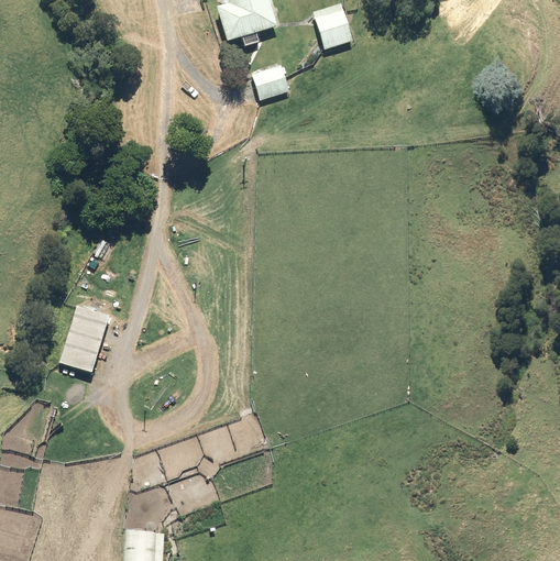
[(227,0),(227,1),(213,6),(226,40),(242,34),(245,45),(260,41),(255,31),(276,23),(268,0),(227,0)]
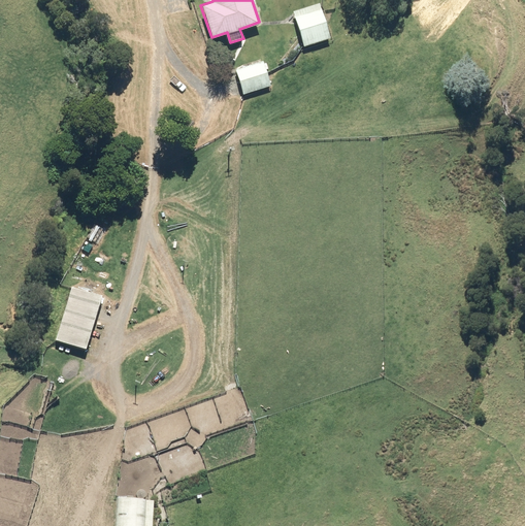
[(303,45),(330,37),(320,2),(293,10),(303,45)]
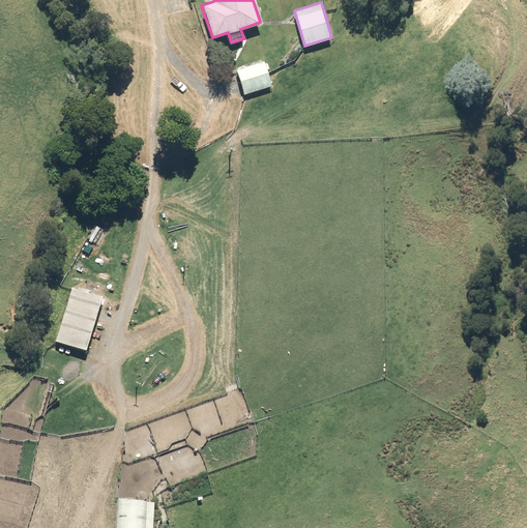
[(244,94),(272,85),(265,60),(236,68),(244,94)]
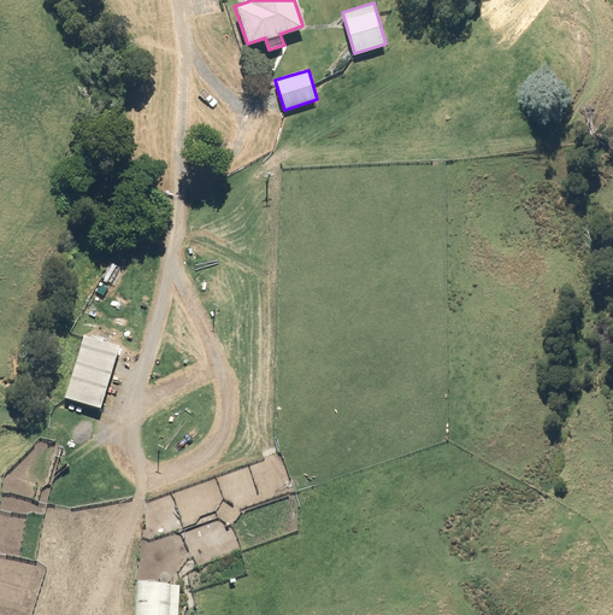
[(102,408),(119,346),(82,335),(66,397),(102,408)]
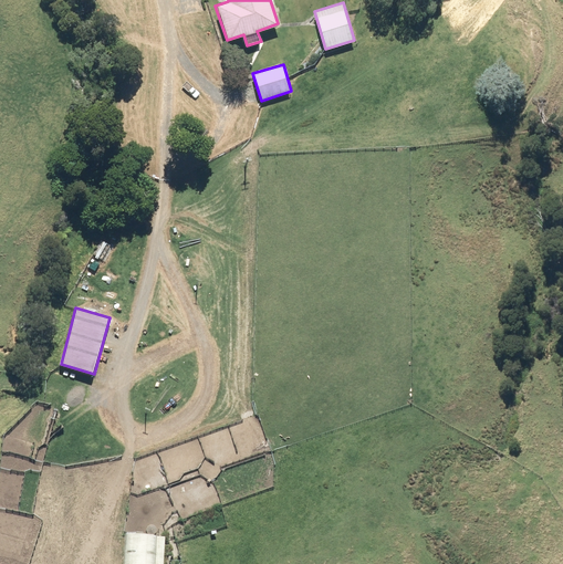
[(163,563),(165,534),(126,532),(123,563),(163,563)]
